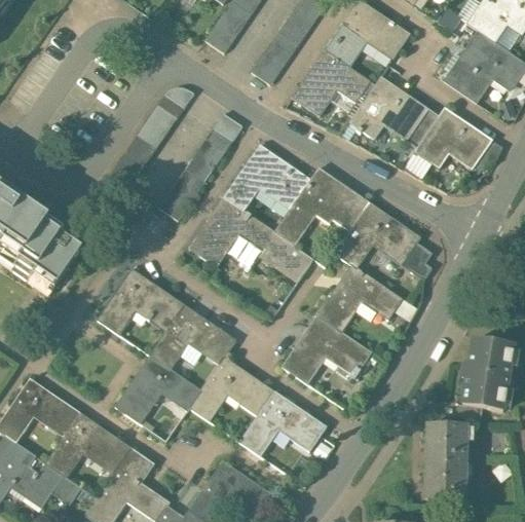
[(258,4),(252,0),(232,0),(232,1),(252,14),(258,4)]
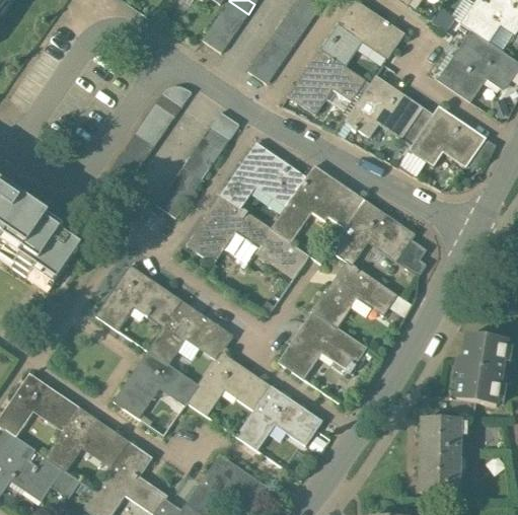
[(319,6),(311,0),(295,0),(294,2),(313,15),(319,6)]
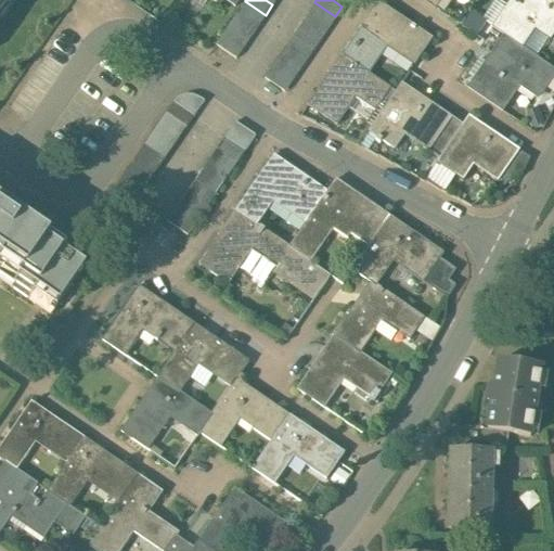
[(433,36),(381,0),(378,0),(343,53),(346,54),(370,71),(382,53),(378,51),(387,39),(417,60),(433,36)]
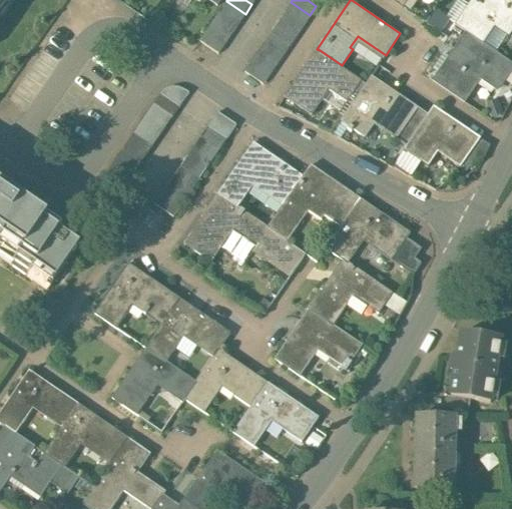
[(473,0),(457,23),(466,30),(483,41),(495,24),(510,34),(511,31),(511,0),(473,0)]
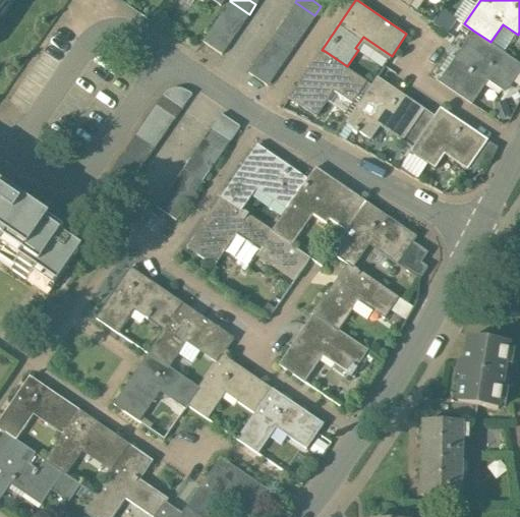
[(249,14),(230,1),(223,10),(242,23),(249,14)]
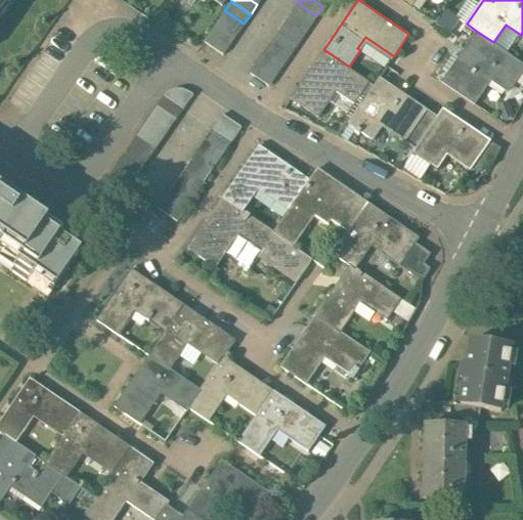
[(316,15),(297,2),(290,12),(309,26),(316,15)]
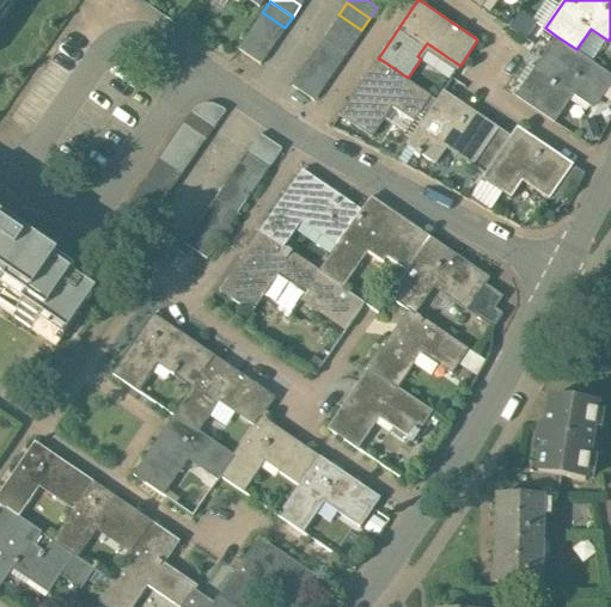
[(530,32),(538,17),(521,7),(513,23),(530,32)]
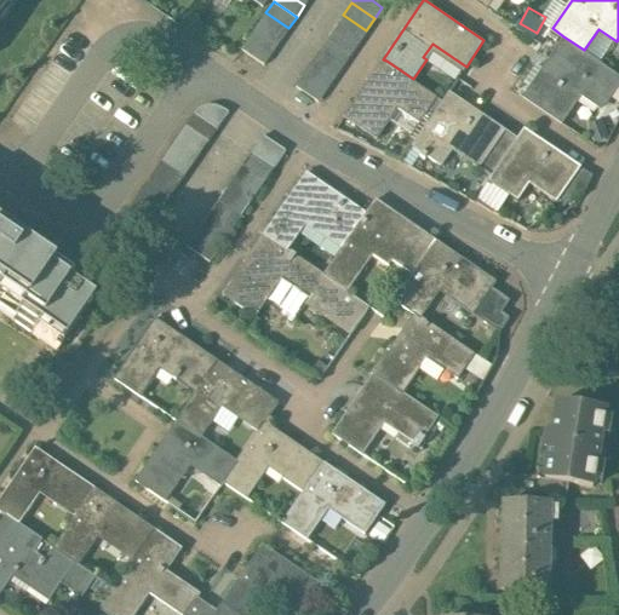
[(288,28),(265,12),(257,24),(281,40),(288,28)]
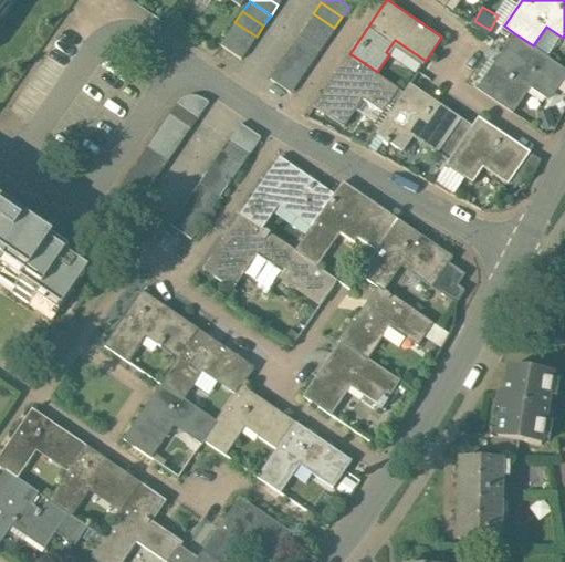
[(334,28),(313,13),(305,24),(327,39),(334,28)]
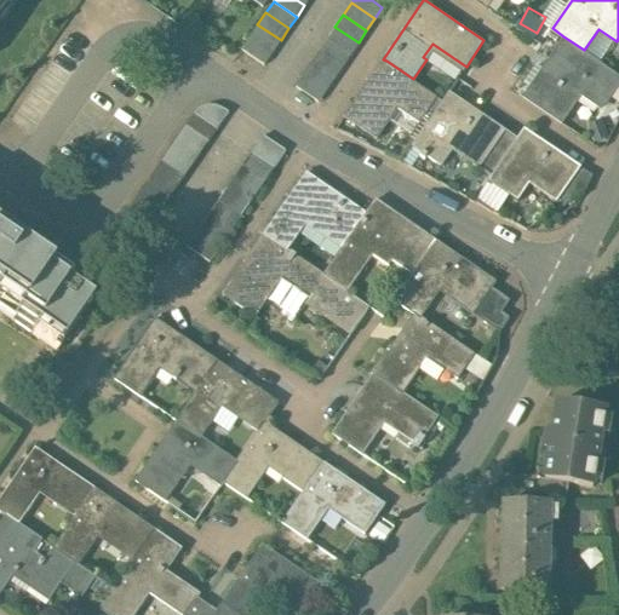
[(281,40),(257,24),(250,35),(273,52),(281,40)]
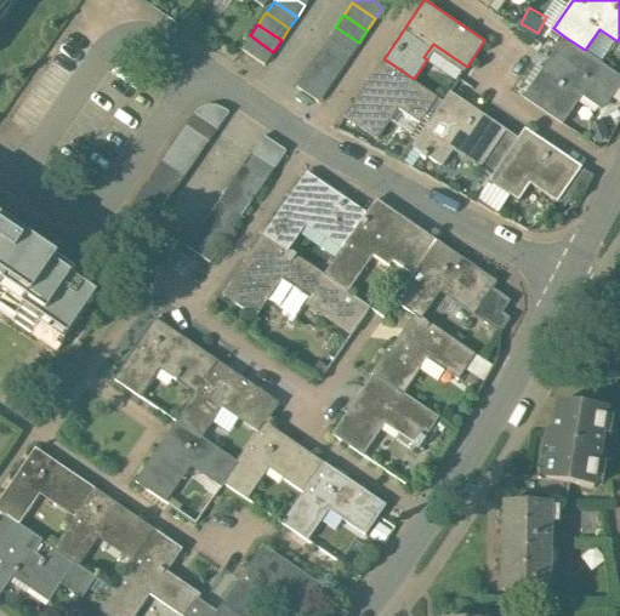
[(359,43),(335,27),(328,38),(351,53),(359,43)]
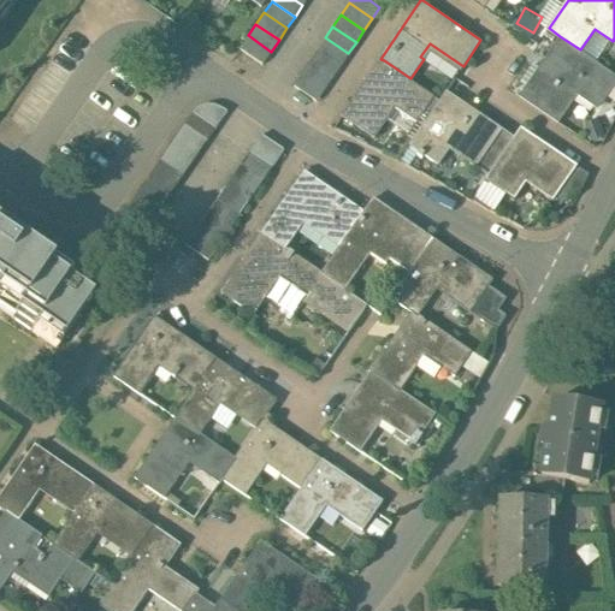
[(271,52),(248,35),(240,47),(264,63),(271,52)]
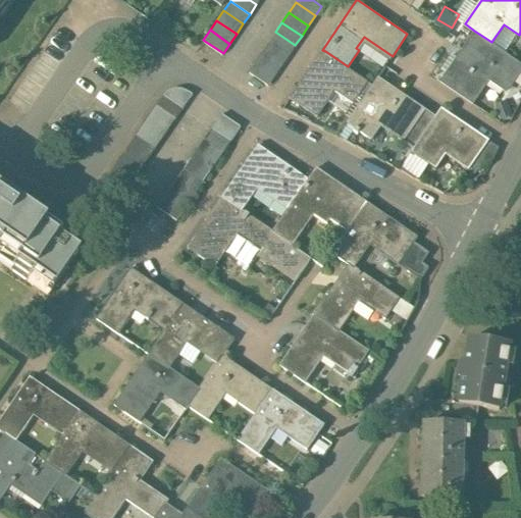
[(491,42),(474,31),(440,81),(473,104),(497,69),(509,78),(520,61),(491,42)]
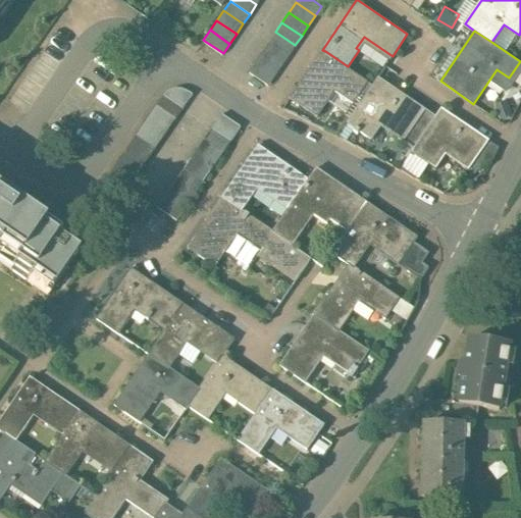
[(295,45),(275,32),(268,42),(288,55),(295,45)]
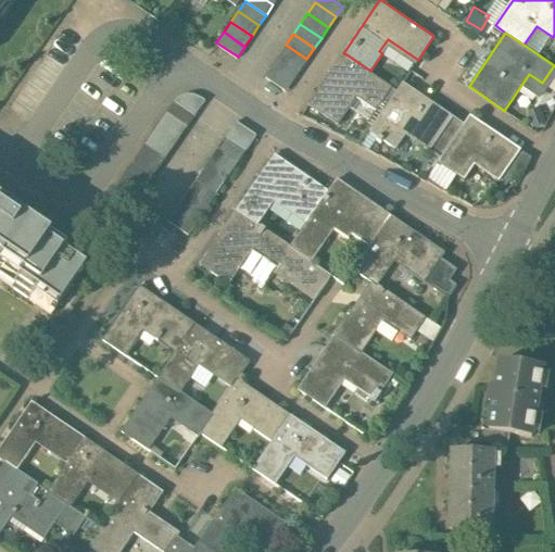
[(306,59),(286,45),(278,55),(300,70),(306,59)]
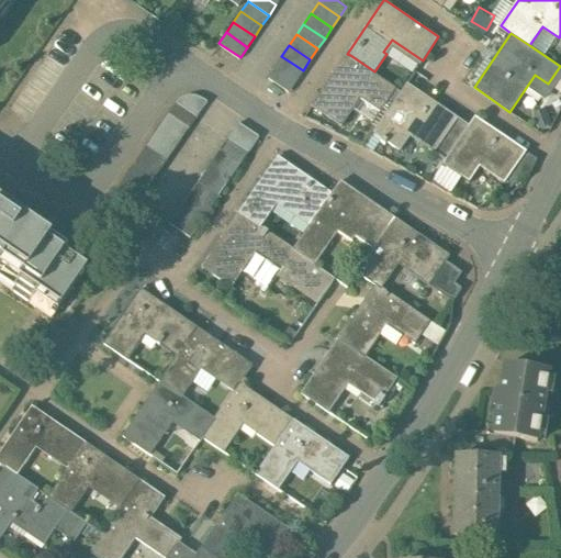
[(374,71),(350,55),(335,77),(332,76),(312,104),(340,123),(362,91),(383,105),(396,86),(374,71)]
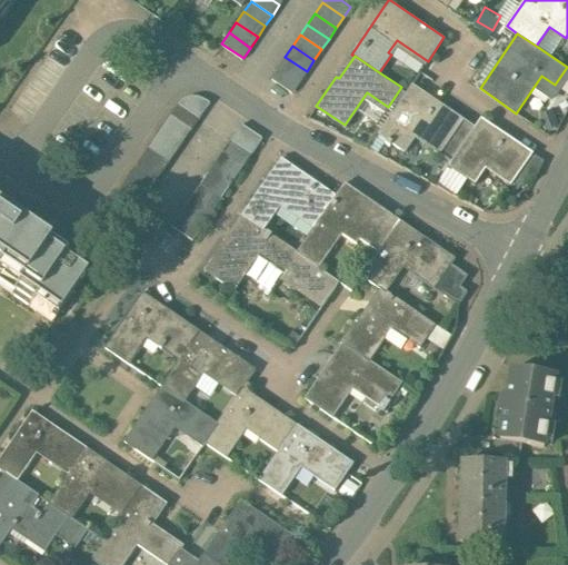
[(307,71),(285,57),(278,67),(299,81),(307,71)]
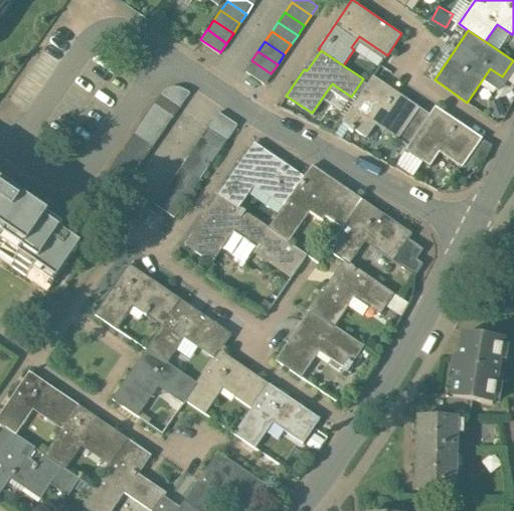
[(271,73),(251,60),(244,70),(265,83),(271,73)]
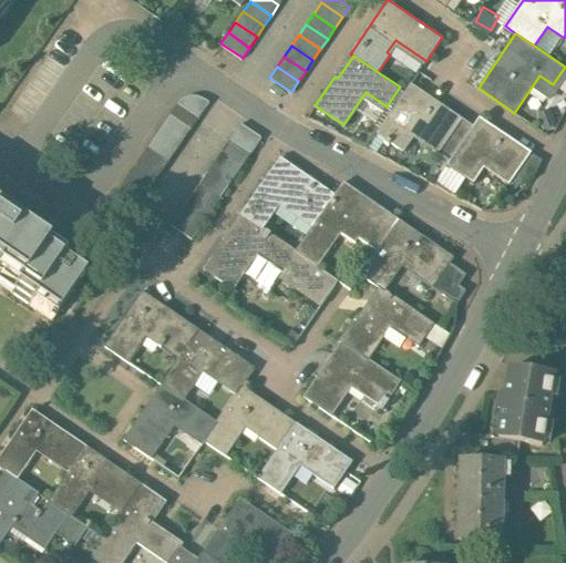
[(430,99),(410,84),(378,132),(399,145),(409,131),(439,152),(462,118),(431,98),(430,99)]
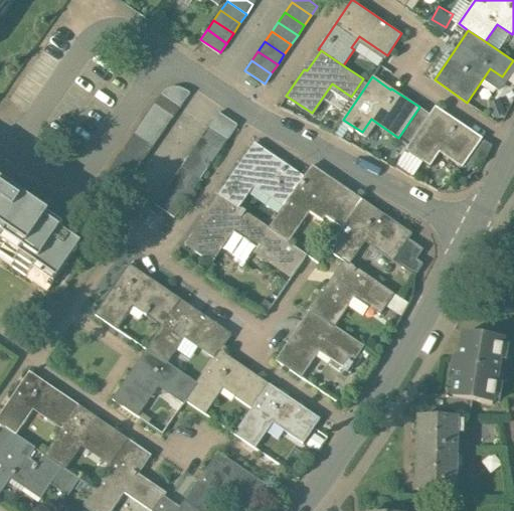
[(181,106),(161,92),(154,102),(175,116),(181,106)]
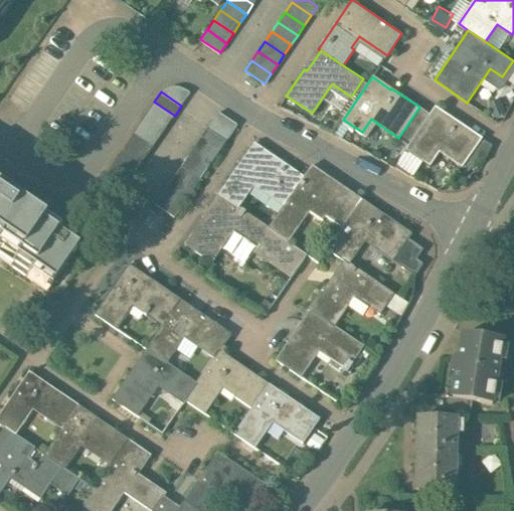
[(175,116),(154,102),(147,112),(168,125),(175,116)]
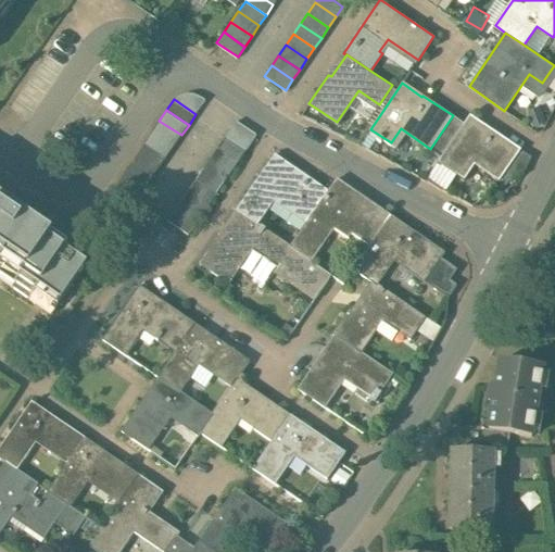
[(488,128),(469,116),(439,161),(457,173),(468,159),(497,179),(519,148),(489,127),(488,128)]
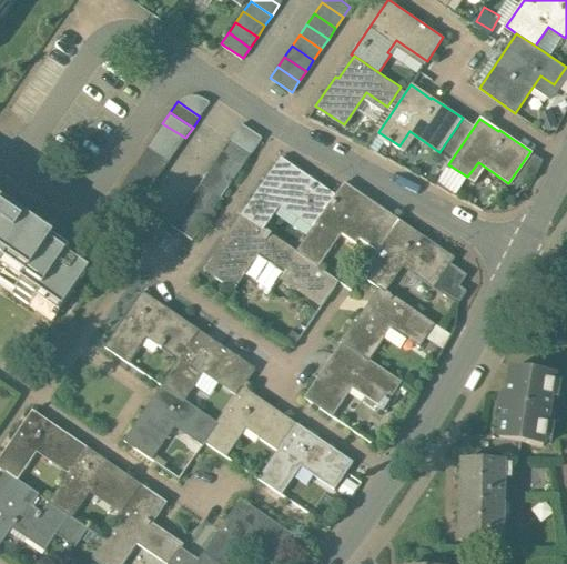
[(185,138),(162,123),(155,133),(179,149),(185,138)]
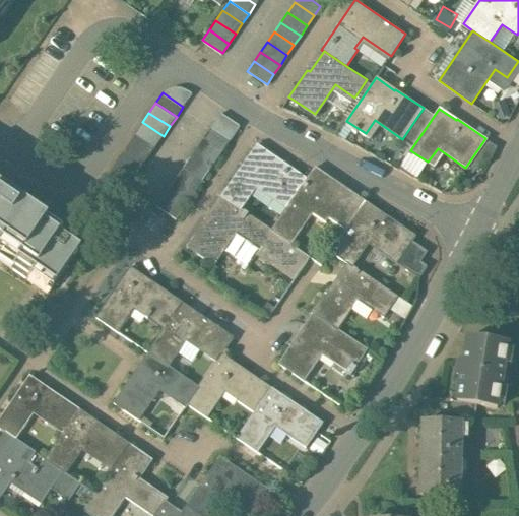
[(164,136),(142,122),(135,132),(156,146),(164,136)]
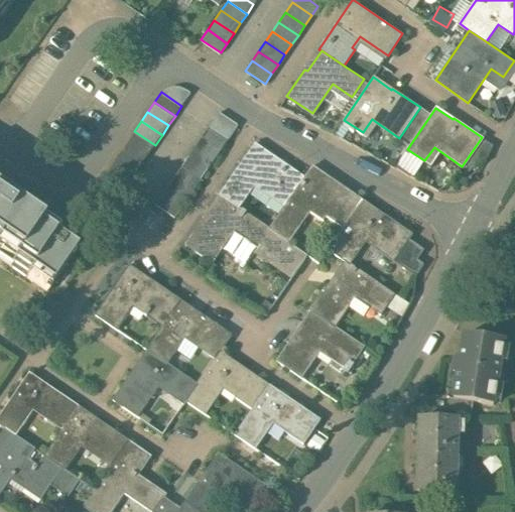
[(228,138),(209,125),(203,134),(222,147),(228,138)]
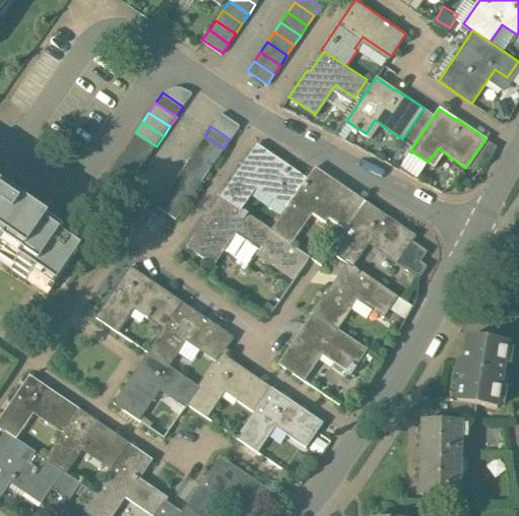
[(156,146),(135,132),(129,141),(149,155),(156,146)]
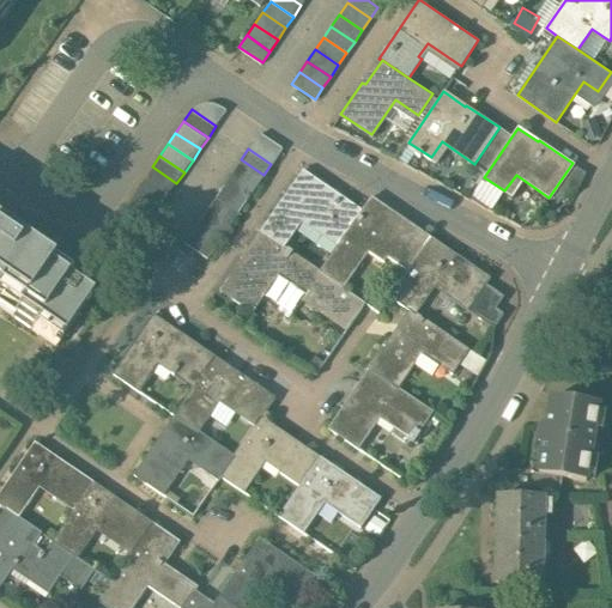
[(241,159),(232,171),(255,187),(264,175),(241,159)]
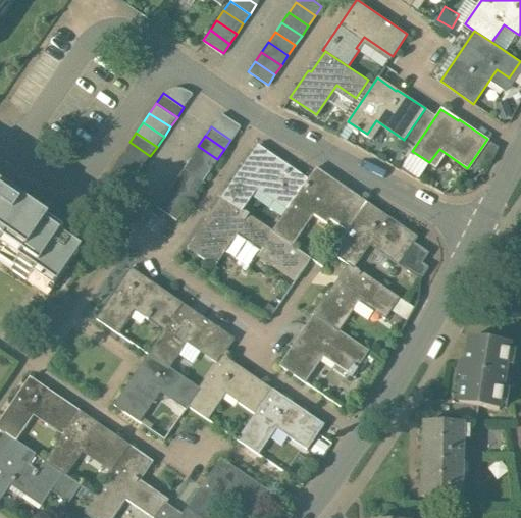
[(150,156),(129,142),(122,152),(144,166),(150,156)]
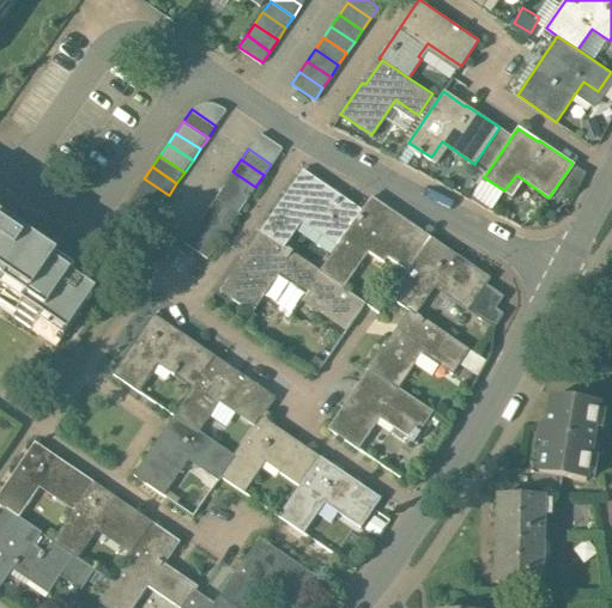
[(363,208),(303,168),(261,230),(280,242),(285,245),(303,222),(338,245),(363,208)]
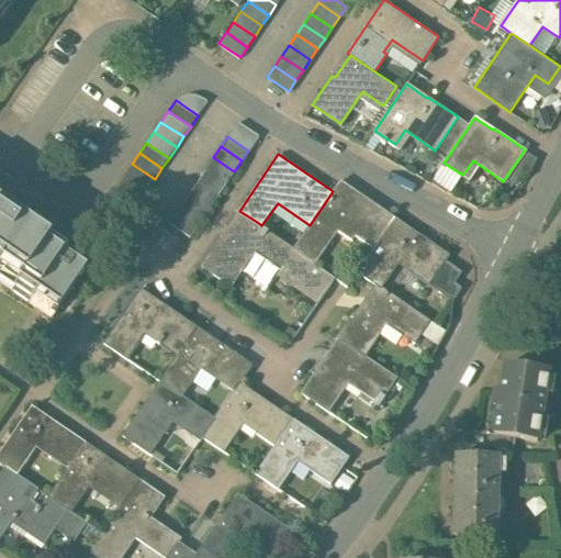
[(234,171),(213,157),(206,167),(227,181),(234,171)]
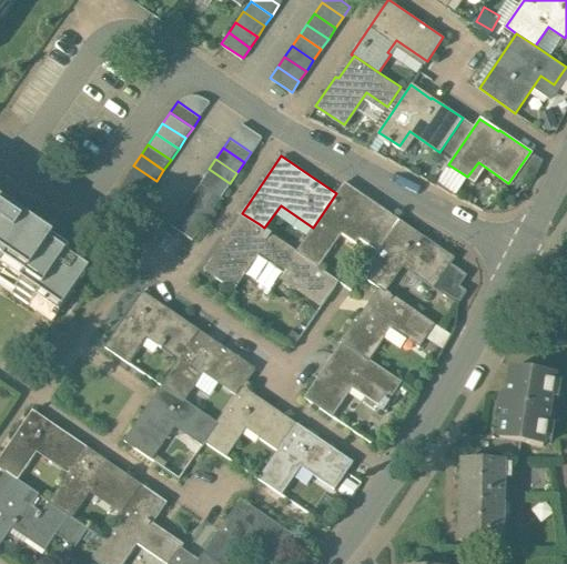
[(157,181),(133,165),(127,175),(149,191),(157,181)]
